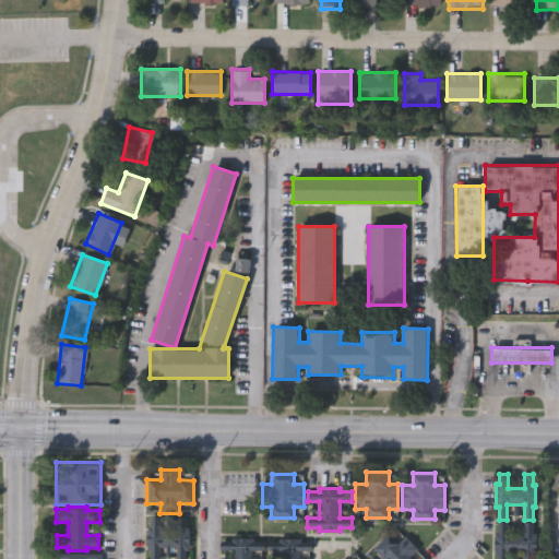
[(158,527),(176,527),(176,516),(185,516),(185,527),(188,527),(188,550),(185,550),(185,558),(176,558),(176,550),(158,550),(158,558),(150,558),(150,550),(146,550),(146,527),(150,527),(150,515),(158,516),(158,527)]
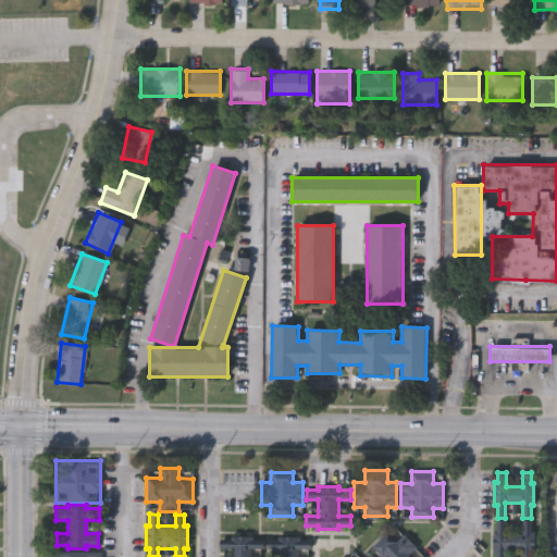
[(531,530),(533,530),(533,553),(531,553),(531,556),(521,556),(521,551),(505,551),(505,556),(496,556),(496,552),(493,552),(494,530),(496,530),(496,519),(505,519),(505,533),(522,533),(522,519),(531,519),(531,530)]
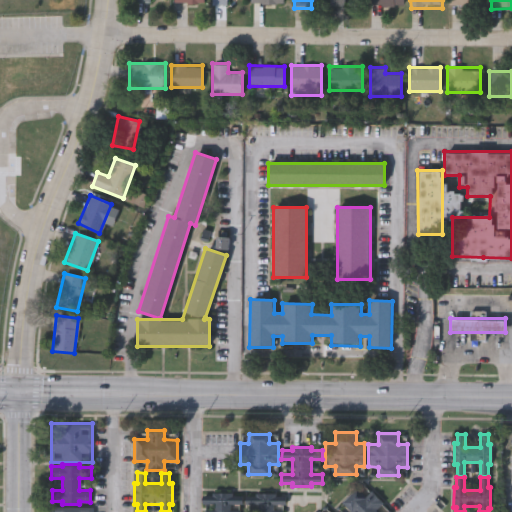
[(346,511),(349,510),(341,501),(356,487),(364,496),(371,490),(383,503),(376,510),(378,511),(346,511)]
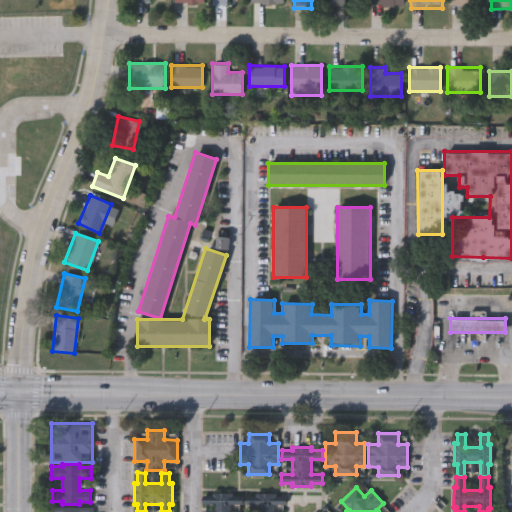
[(231,504),(231,511),(211,511),(211,504),(201,504),(201,495),(211,496),(211,493),(231,493),(231,496),(242,496),(242,504),(231,504)]
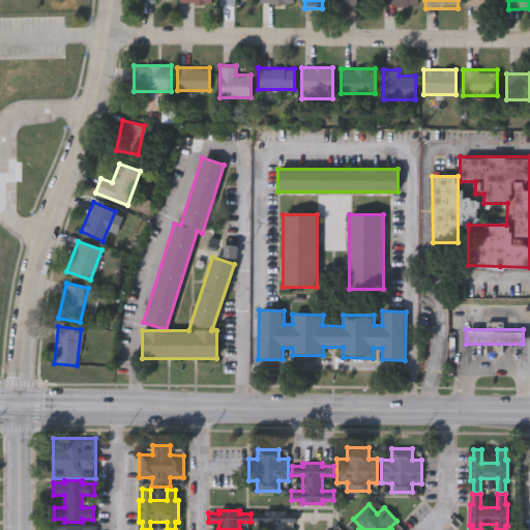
[(284,522),(284,529),(263,529),(263,522),(253,522),(253,512),(263,513),(263,510),(284,510),(284,513),(295,513),(295,522),(284,522)]
